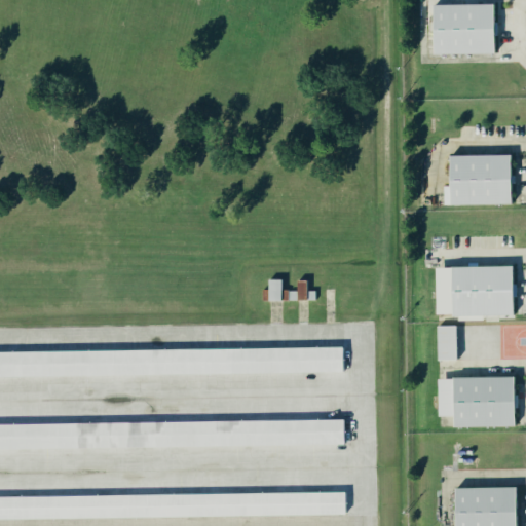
[(492,2),(431,3),(431,52),(493,51),(492,2)]
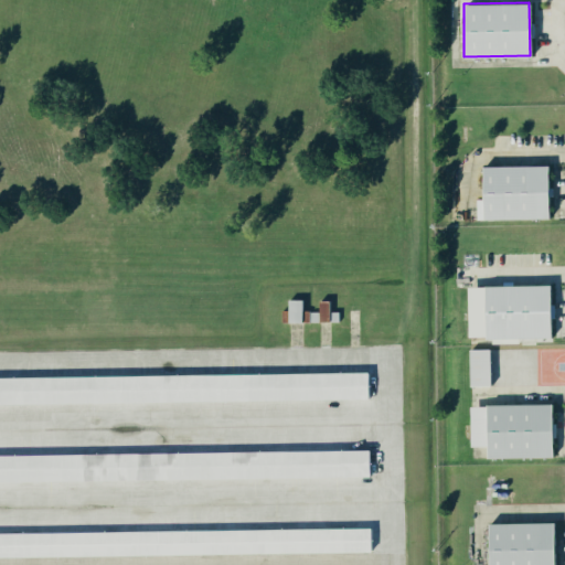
[(483,167),(484,219),(548,219),(548,166),(483,167)]
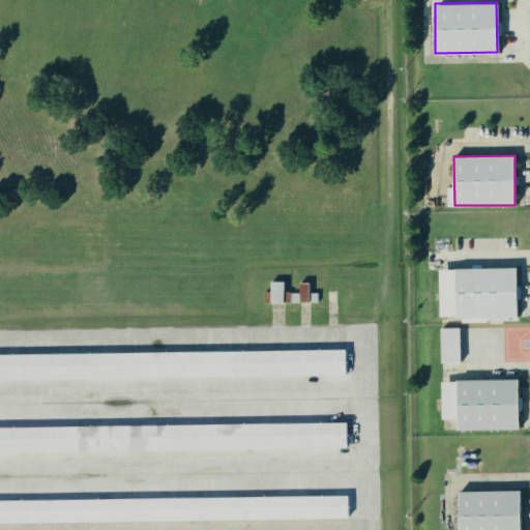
[(517,266),(455,267),(455,317),(517,316),(517,266)]
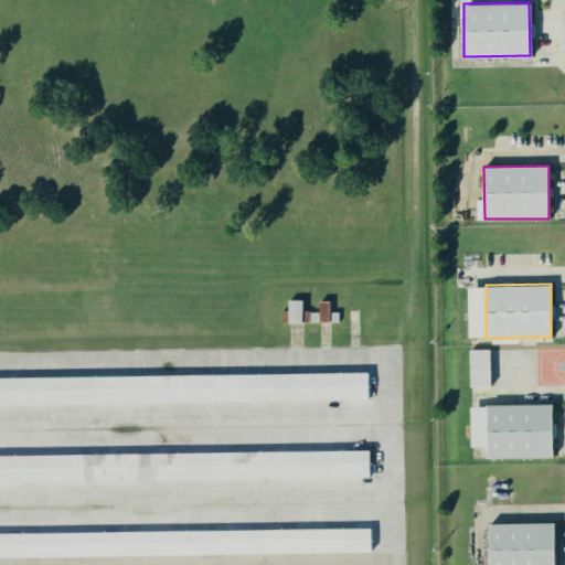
[(301,322),(302,300),(288,299),(288,322),(301,322)]
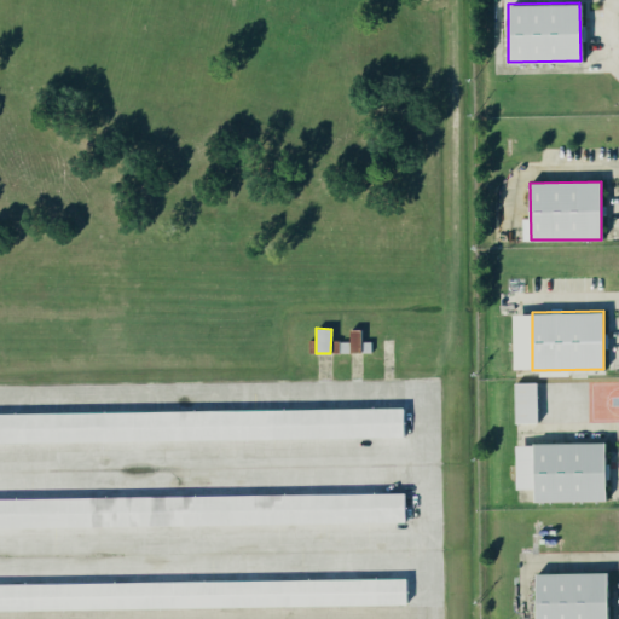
[(350,352),(362,352),(360,329),(350,330),(350,352)]
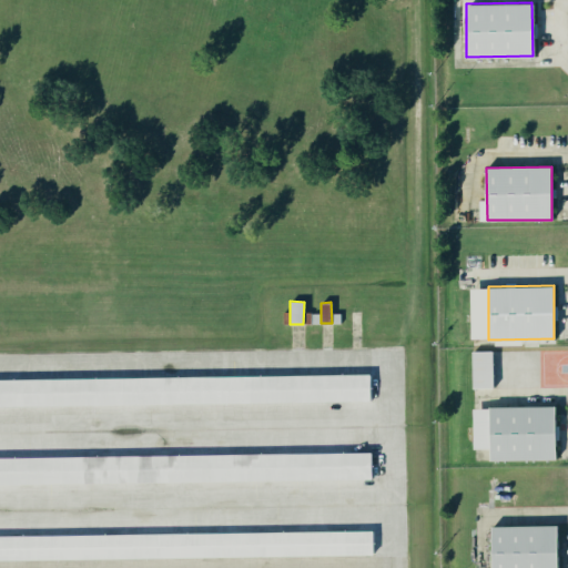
[(490,350),(469,350),(470,386),(492,386),(490,350)]
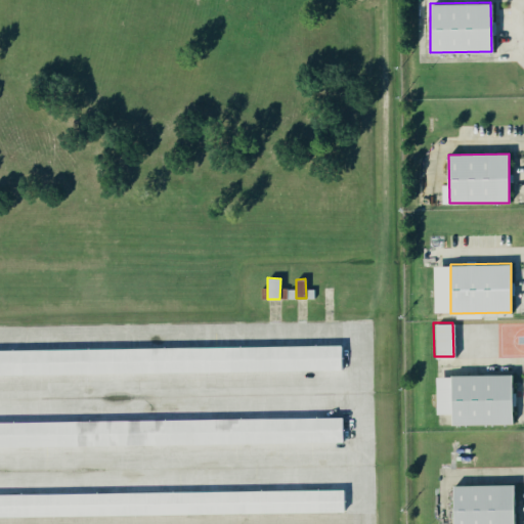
[(0,348),(340,343),(340,368),(0,374),(0,348)]
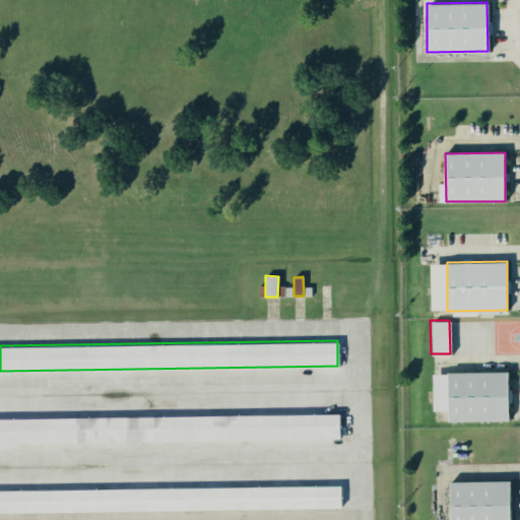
[(508,372),(449,373),(449,421),(509,420),(508,372)]
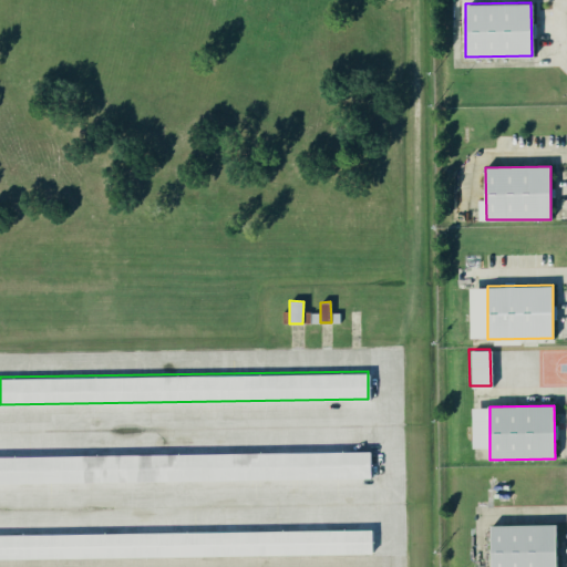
[(0,455),(369,450),(369,477),(0,482),(0,455)]
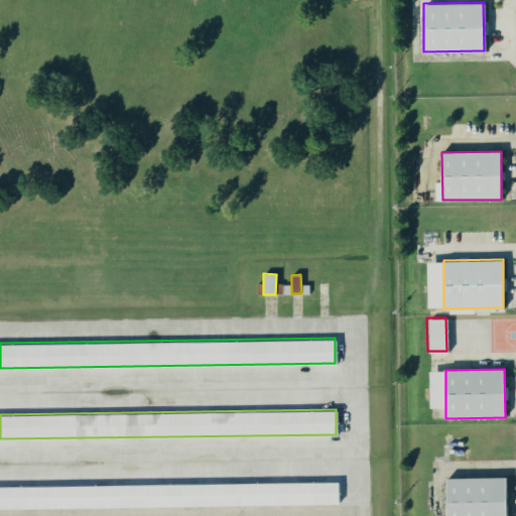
[(80,443),(62,445),(63,455),(59,455),(58,441),(33,444),(35,464),(81,459),(80,443)]
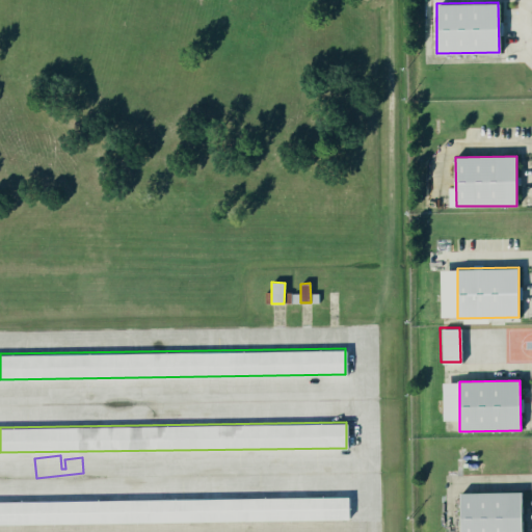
[(520,531),(520,490),(459,491),(459,531),(520,531)]
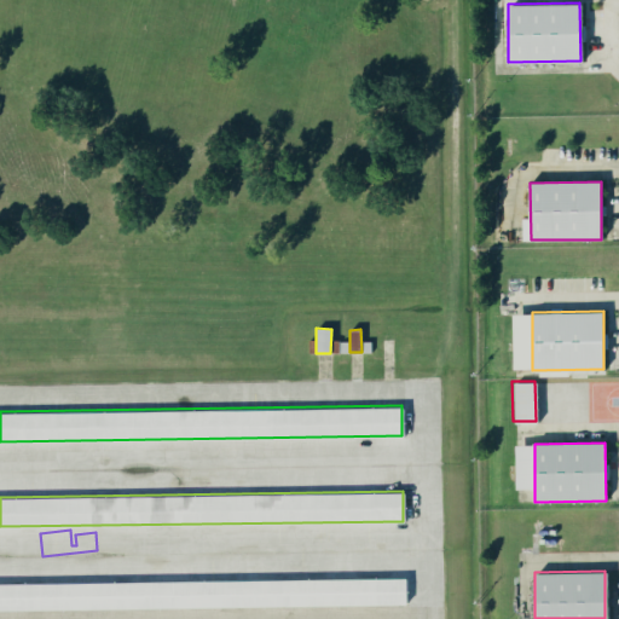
[(0,583),(0,608),(405,603),(405,577),(0,583)]
